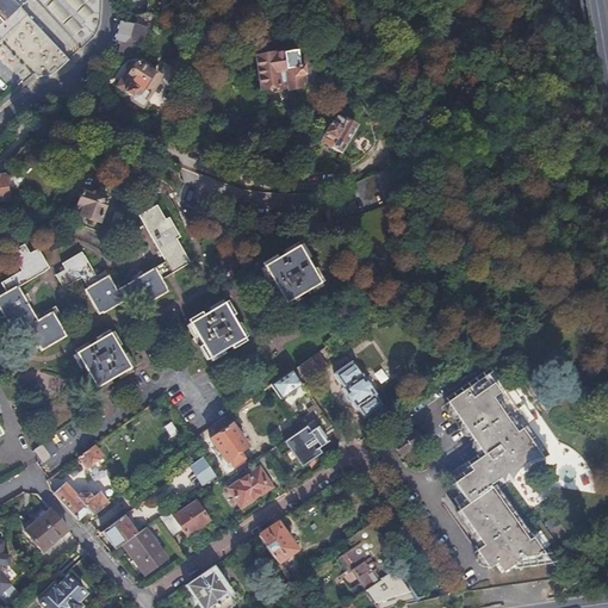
[(0,0),(0,28),(42,73),(44,69),(56,75),(70,67),(76,57),(66,47),(28,2),(29,0),(39,0),(84,45),(97,36),(103,20),(105,0),(0,0)]
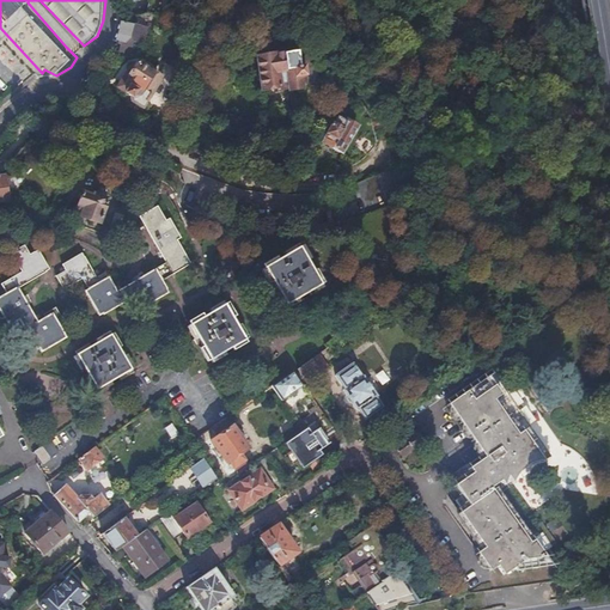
[(148,0),(146,8),(164,12),(170,0),(148,0)]
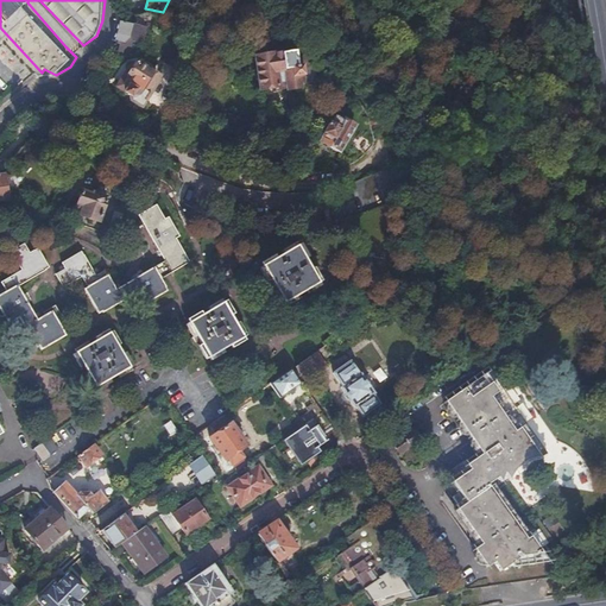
[(121,13),(119,19),(132,23),(134,13),(134,12),(121,8),(121,13)]
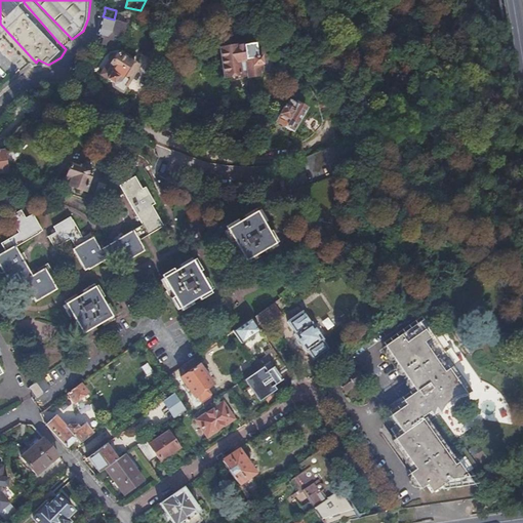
[(114,19),(103,16),(103,18),(102,22),(101,25),(99,27),(98,29),(105,31),(103,39),(113,42),(116,34),(121,35),(124,23),(114,19)]
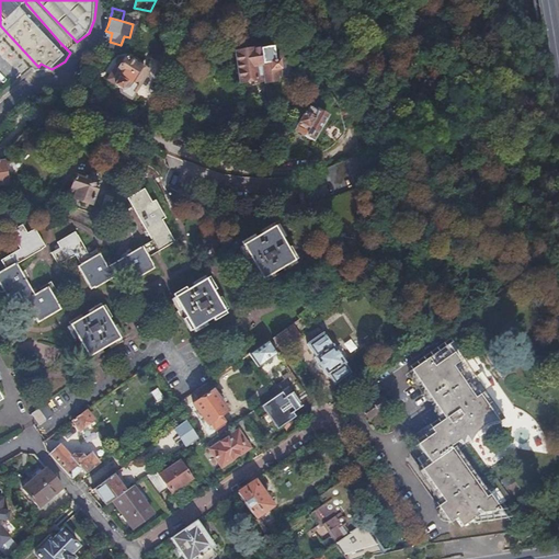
[(123,59),(109,78),(120,86),(121,91),(129,97),(147,72),(137,66),(137,65),(126,56),(124,59),(123,59)]
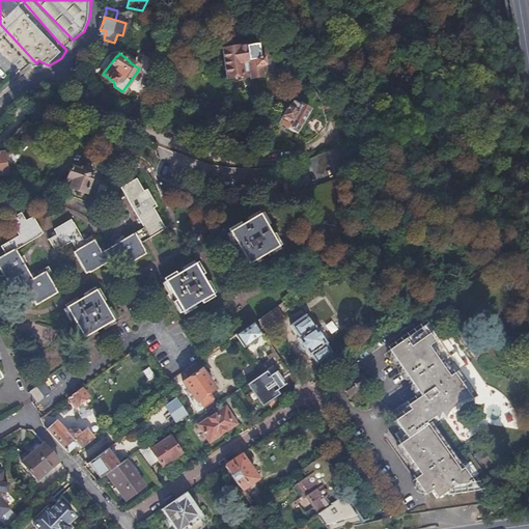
[(233,57),(232,57),(232,84),(254,84),(254,88),(267,88),(268,84),(281,83),(281,72),(278,72),(278,67),(274,64),(268,64),(267,56),(246,57),(245,54),(237,54),(234,56),(233,57)]
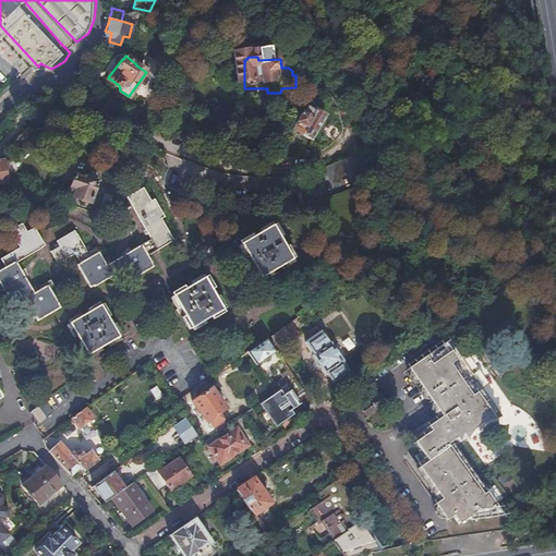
[(305,106),(294,129),(315,137),(325,116),(305,106)]
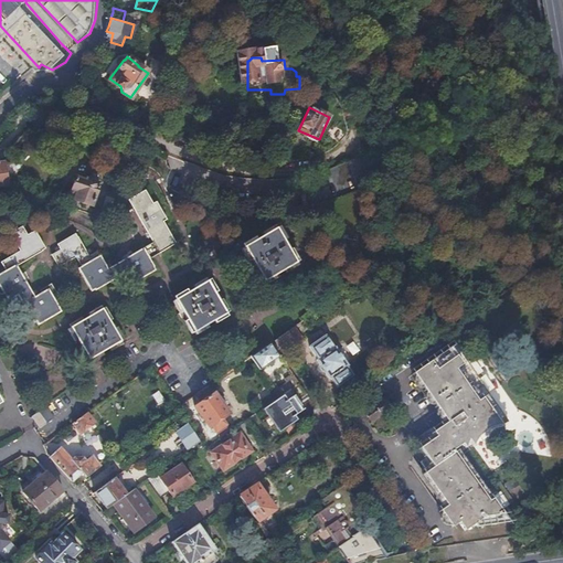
[(278,131),(272,145),(278,148),(285,136),(278,131)]
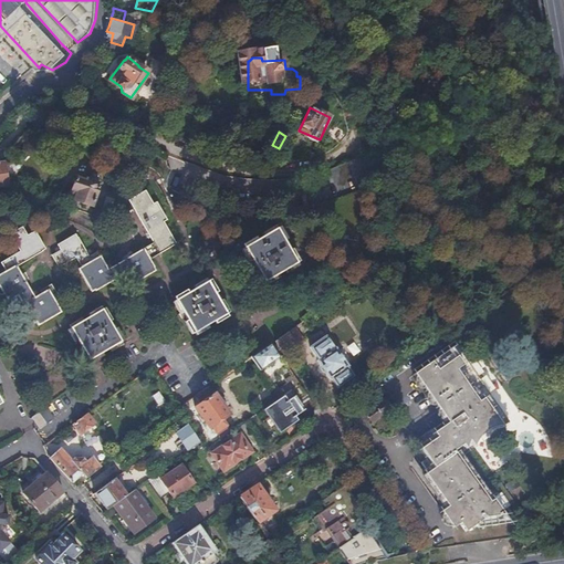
[(0,184),(3,184),(2,173),(11,170),(10,160),(0,162),(0,184)]
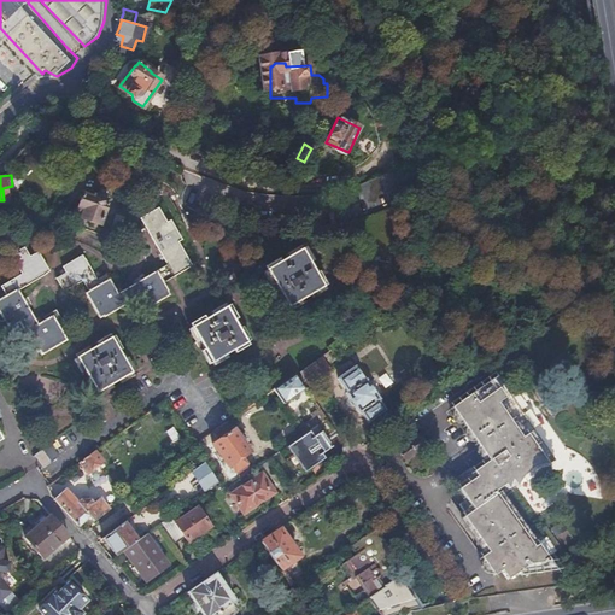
[(88,193),(83,209),(89,211),(87,217),(106,224),(115,199),(112,199),(115,195),(104,192),(103,195),(100,194),(99,197),(88,193)]
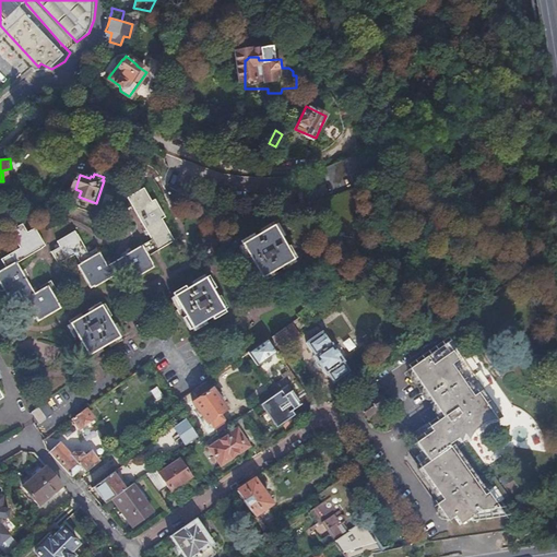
[(144,187),(129,197),(160,249),(176,239),(162,215),(165,213),(155,199),(153,200),(144,187)]
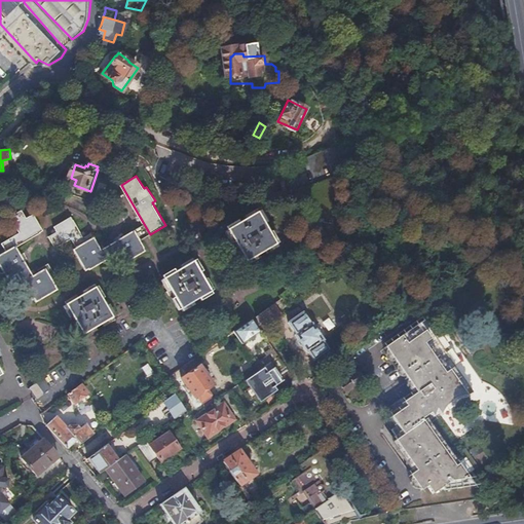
[(103,199),(109,183),(101,181),(95,196),(103,199)]
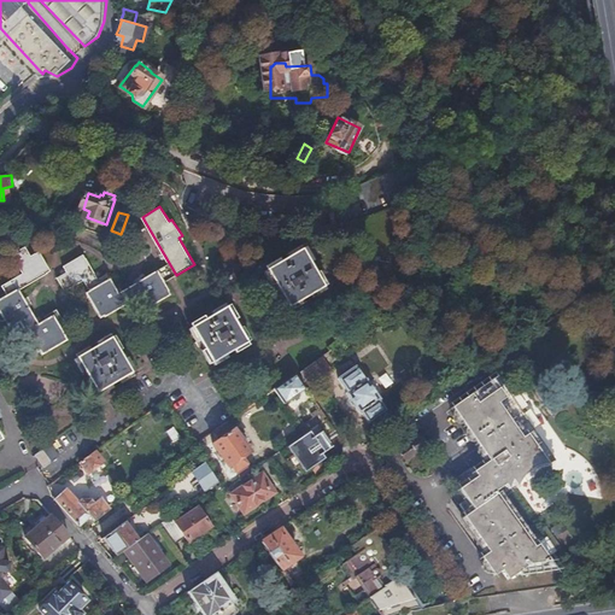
[(10,292),(0,297),(0,306),(12,326),(21,321),(39,352),(41,350),(44,355),(66,341),(56,323),(60,321),(56,311),(44,318),(45,320),(39,323),(18,291),(46,274),(34,253),(29,257),(24,249),(12,256),(22,271),(4,282),(10,292)]
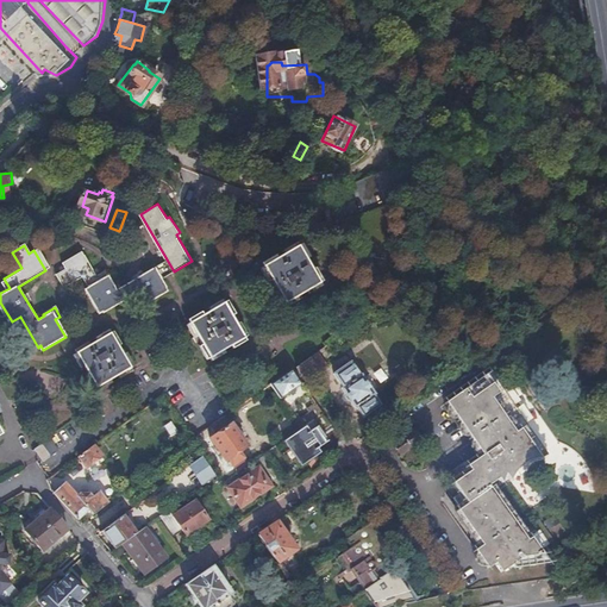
[(298,248),(264,267),(286,305),(320,285),(298,248)]
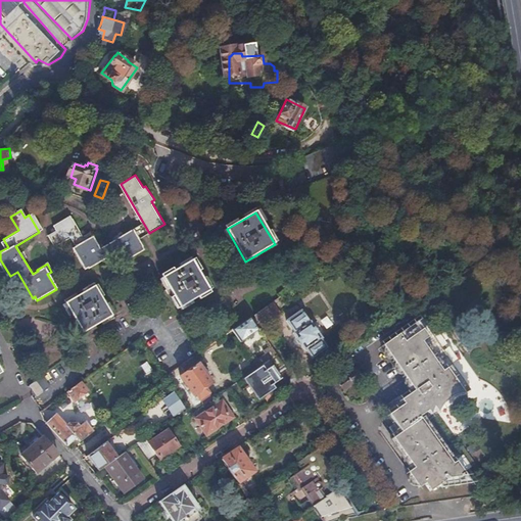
[(57,231),(49,236),(55,247),(72,238),(77,246),(74,248),(86,269),(89,268),(90,269),(116,253),(121,261),(142,247),(138,240),(144,236),(139,227),(101,248),(91,232),(83,236),(70,216),(54,226),(57,231)]
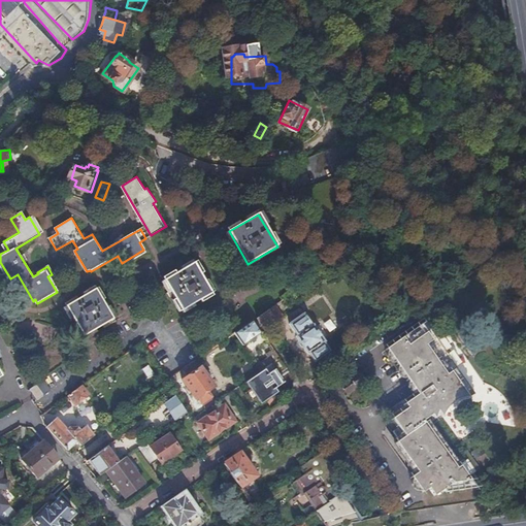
[(317,275),(336,260),(332,254),(311,269),(317,275)]
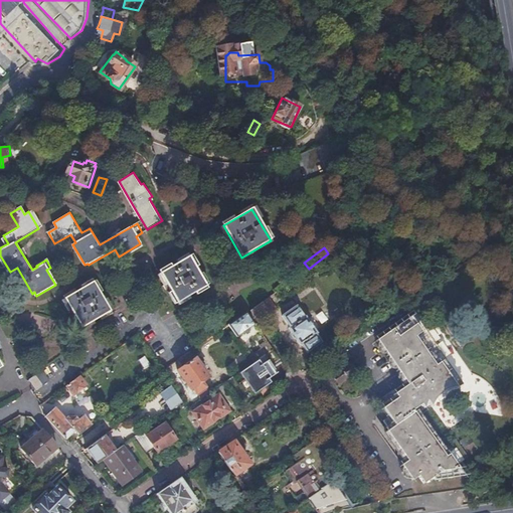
[(189,258),(161,274),(178,304),(206,287),(189,258)]
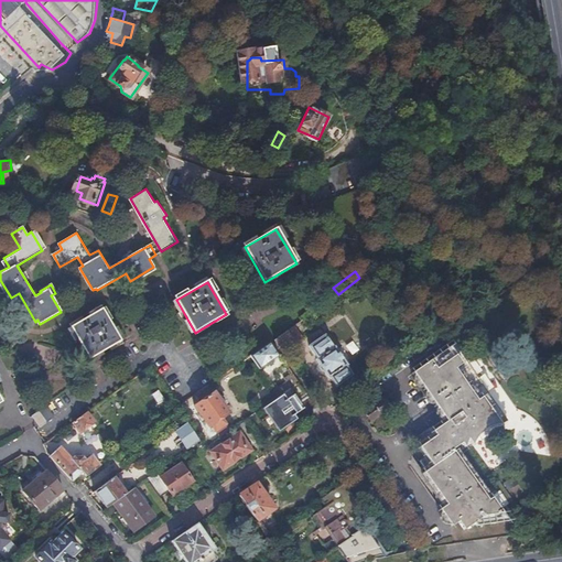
[(103,307),(69,327),(90,360),(121,341),(103,307)]
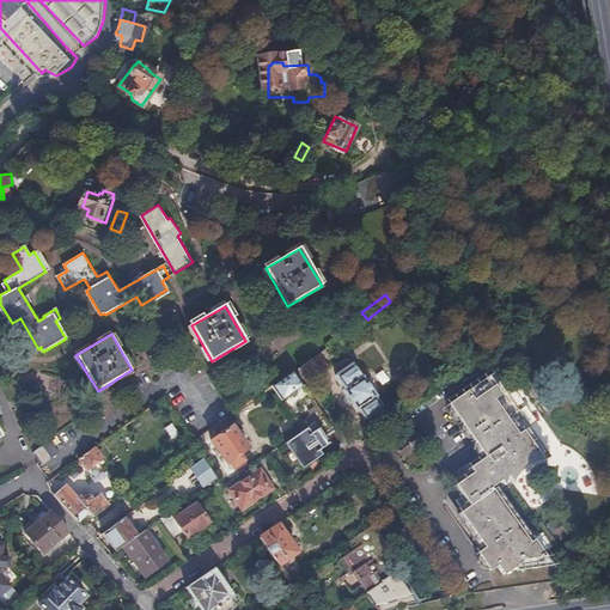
[(312,359),(300,368),(306,377),(311,372),(316,378),(331,368),(321,353),(312,359)]
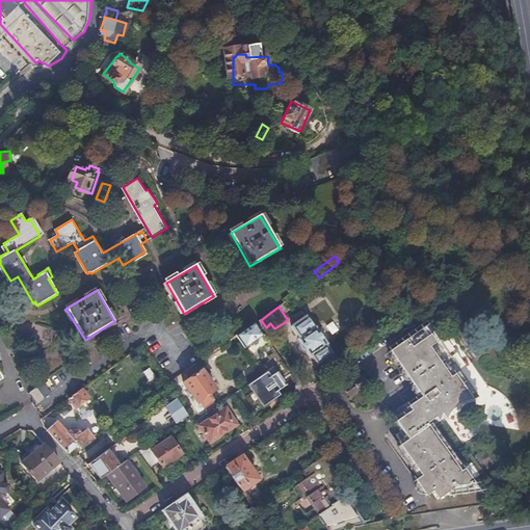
[(308,314),(293,325),(300,337),(299,338),(309,351),(311,350),(319,362),(334,351),(326,339),(327,338),(317,324),(316,325),(308,314)]
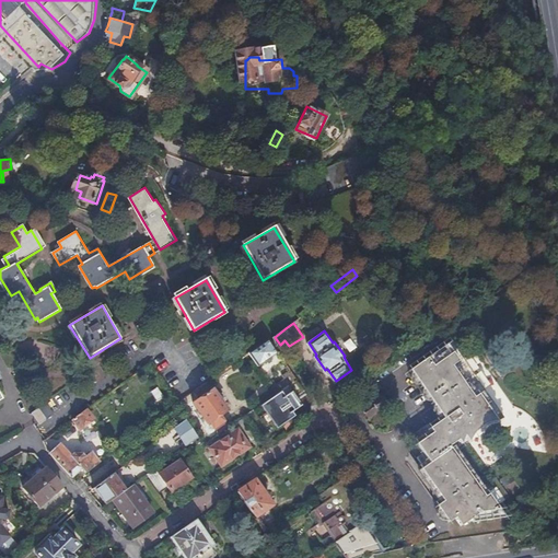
[(350,337),(343,341),(349,351),(356,347),(350,337)]
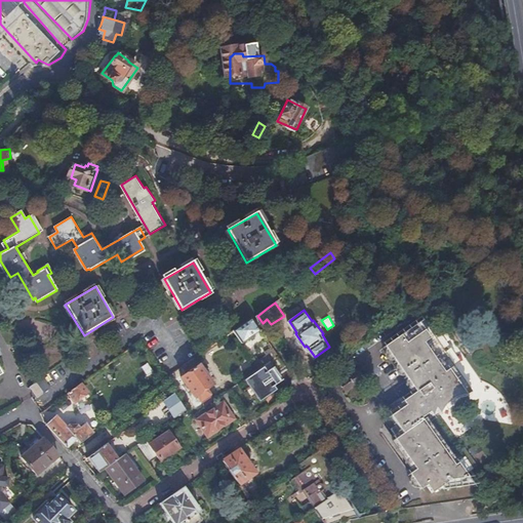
[(259,330),(250,317),(239,326),(231,331),(240,345),(259,330)]
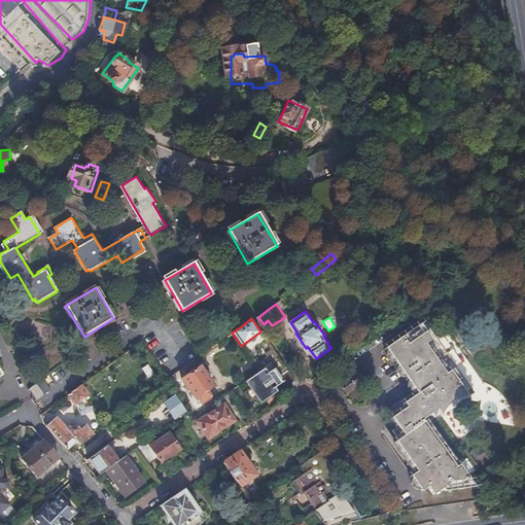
[(394,361),(395,360),(399,365),(397,369),(397,372),(397,373),(398,376),(401,377),(406,377),(407,377),(410,380),(408,382),(407,384),(408,387),(409,390),(410,391),(413,392),(416,392),(418,391),(419,393),(404,404),(400,400),(386,411),(396,425),(392,428),(398,438),(395,440),(397,442),(395,444),(395,446),(395,449),(396,451),(399,453),(400,454),(401,454),(404,454),(405,453),(407,455),(406,457),(405,459),(405,462),(406,464),(408,466),(410,467),(413,467),(415,466),(417,469),(412,474),(413,476),(412,478),(412,482),(413,485),(415,486),(418,487),(421,487),(423,490),(428,486),(433,492),(443,486),(446,489),(475,485),(463,468),(460,469),(456,464),(457,461),(458,458),(457,456),(456,454),(455,453),(452,452),(450,452),(448,453),(446,449),(447,448),(447,446),(447,443),(446,441),(443,438),(440,438),(438,438),(434,434),(436,431),(436,427),(436,426),(434,424),(433,423),(431,422),(427,422),(426,422),(423,418),(430,414),(433,417),(436,411),(441,416),(443,411),(446,407),(448,405),(452,401),(457,399),(460,398),(468,398),(466,394),(476,393),(435,336),(424,321),(403,337),(387,348),(387,349),(386,351),(385,354),(385,356),(386,359),(388,360),(390,361),(394,361)]
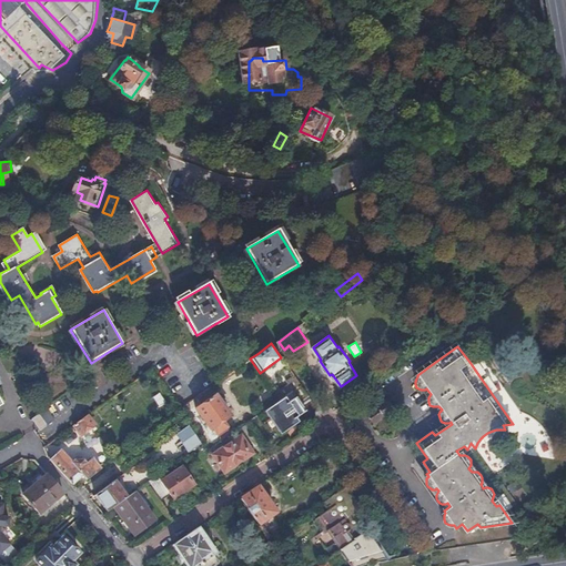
[(276,392),(281,397),(284,396),(292,391),(301,384),(296,378),(276,392)]
